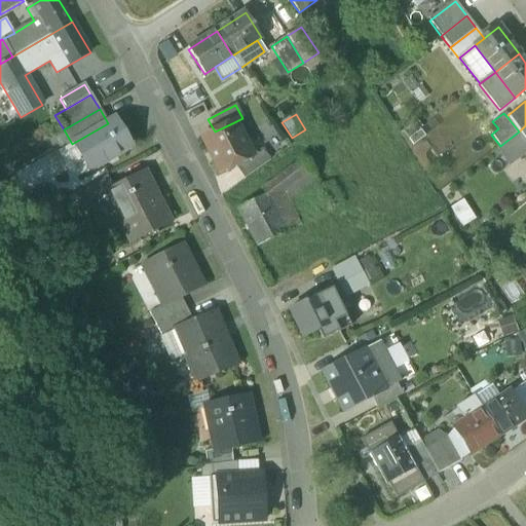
[(88,171),(89,172),(132,147),(115,118),(108,123),(72,144),(88,171)]
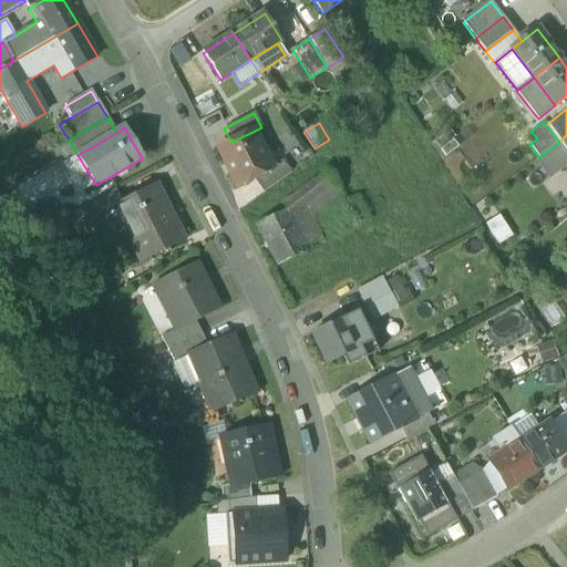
[(238,184),(243,186),(248,184),(250,177),(251,177),(270,167),(253,132),(232,142),(218,150),(236,185),(238,184)]
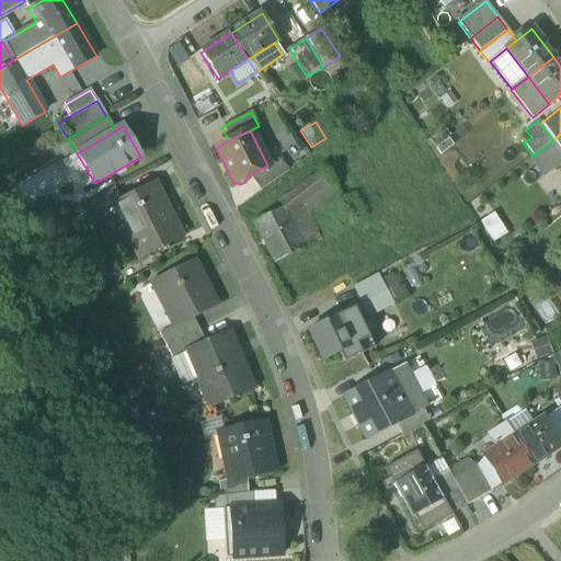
[(539,151),(552,169),(560,162),(560,150),(553,140),(539,151)]
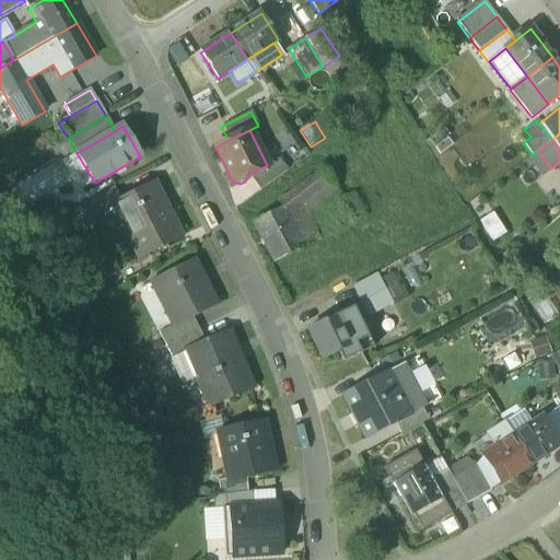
[(538,151),(533,155),(527,159),(541,176),(551,168),(538,151)]
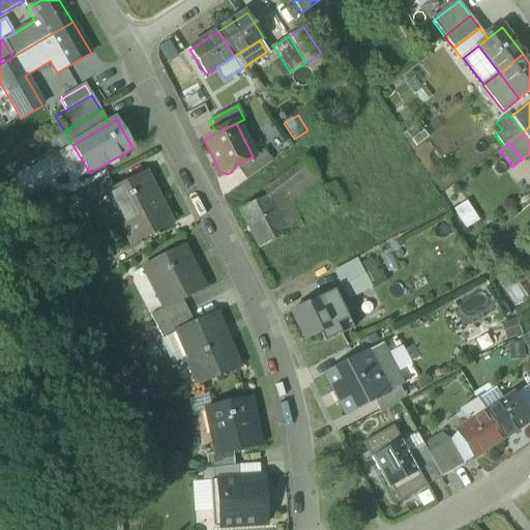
[(68,171),(65,173),(71,183),(89,172),(72,145),(58,153),(68,171)]
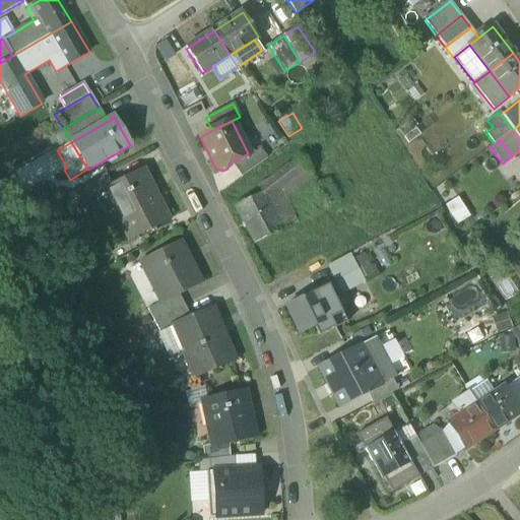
[(231,163),(241,178),(266,159),(258,147),(248,153),(231,163)]
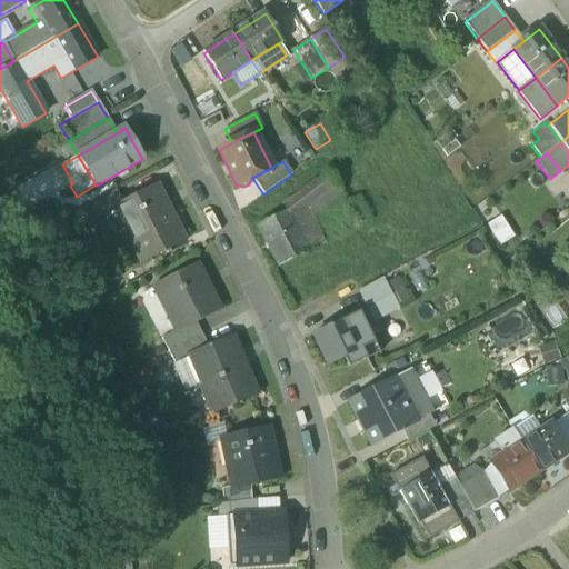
[(62,165),(61,162),(16,190),(29,210),(70,186),(73,183),(62,165)]
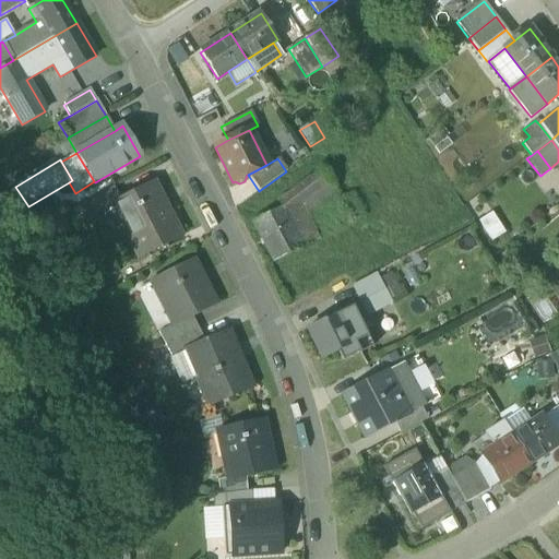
[(307,217),(340,201),(323,166),(301,183),(310,198),(300,204),(301,206),(307,217)]
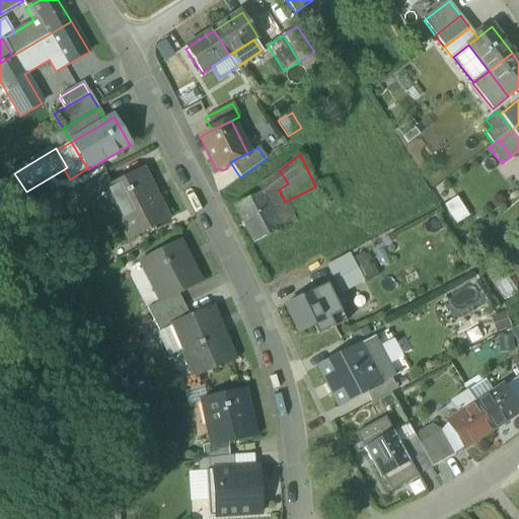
[(116,213),(130,240),(168,220),(142,169),(114,184),(104,189),(117,213),(116,213)]
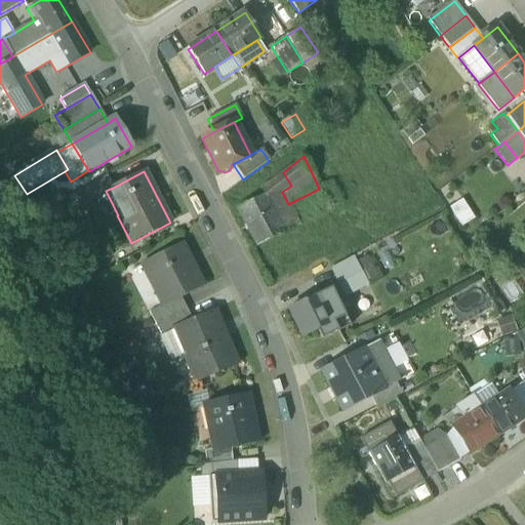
[(265,195),(270,204),(282,192),(291,186),(283,172),(261,190),(265,196),(265,195)]
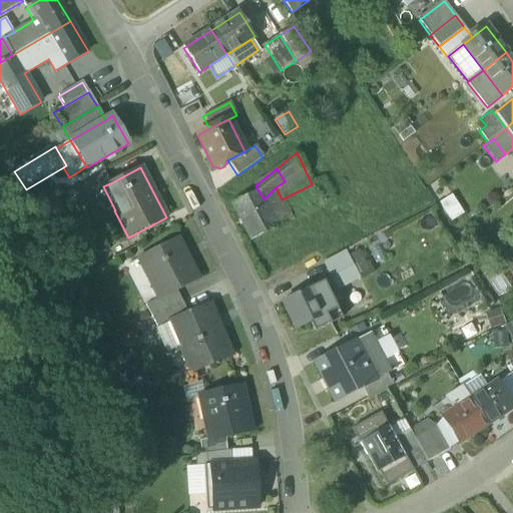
[(81,185),(86,195),(103,186),(112,182),(106,171),(81,185)]
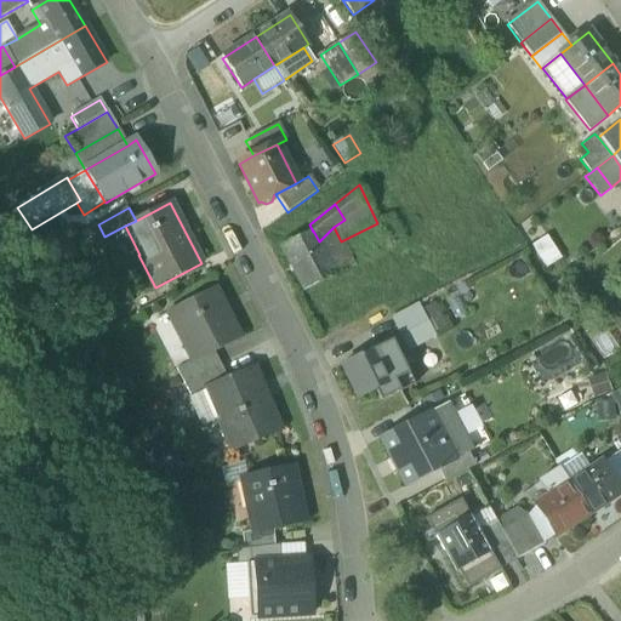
[(104,237),(98,224),(84,233),(90,244),(104,237)]
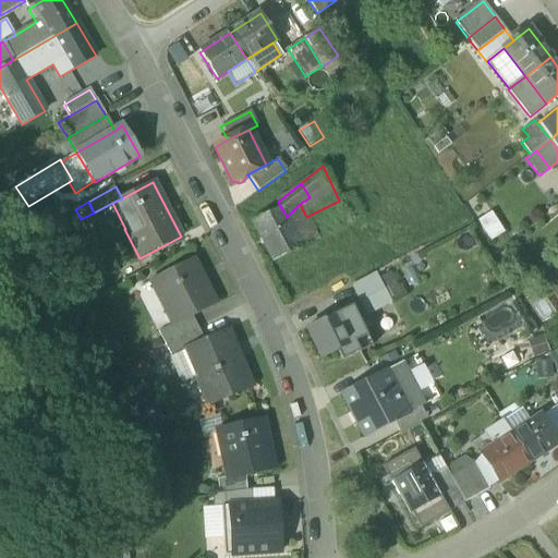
[(301,206),(300,204),(287,217),(302,247),(317,240),(306,217),(301,206)]
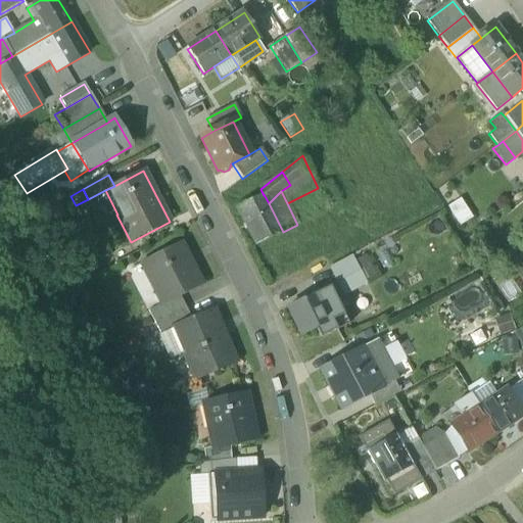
[(236,208),(255,246),(283,232),(269,203),(264,194),(264,195),(236,208)]
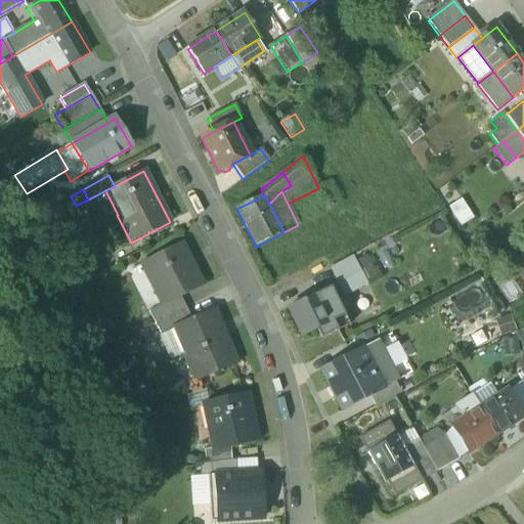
[(474,218),(462,199),(447,208),(461,227),(474,218)]
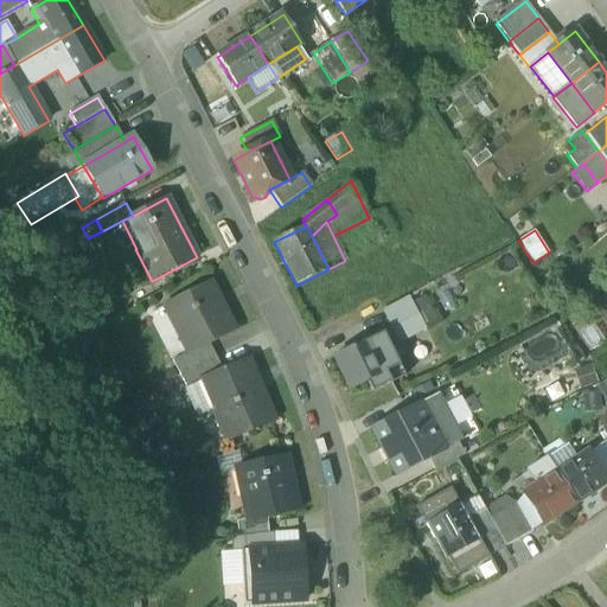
[(164,306),(189,355),(208,345),(234,332),(209,283),(164,306)]
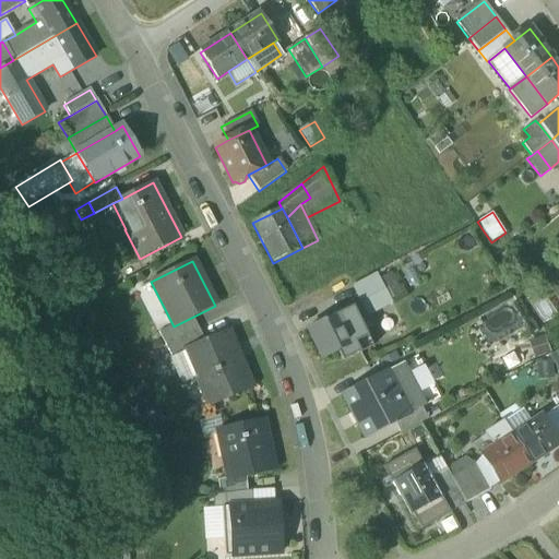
[(391,272),(379,278),(390,299),(402,293),(391,272)]
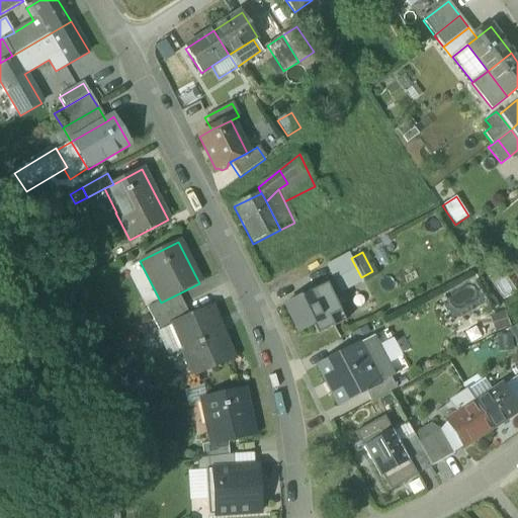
[(326,266),(339,289),(361,277),(351,258),(349,254),(326,266)]
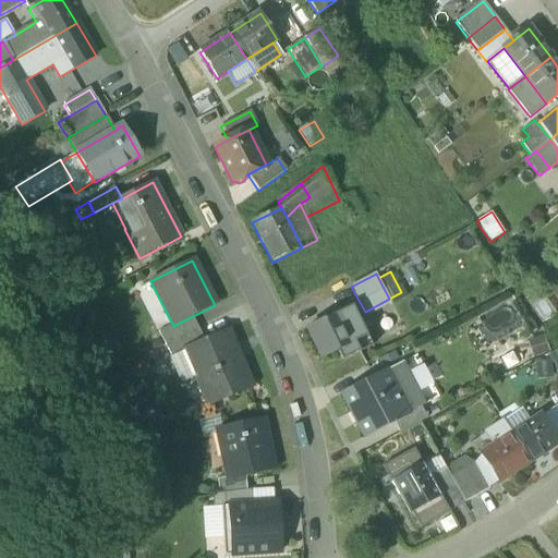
[(475,323),(484,342),(519,327),(509,307),(475,323)]
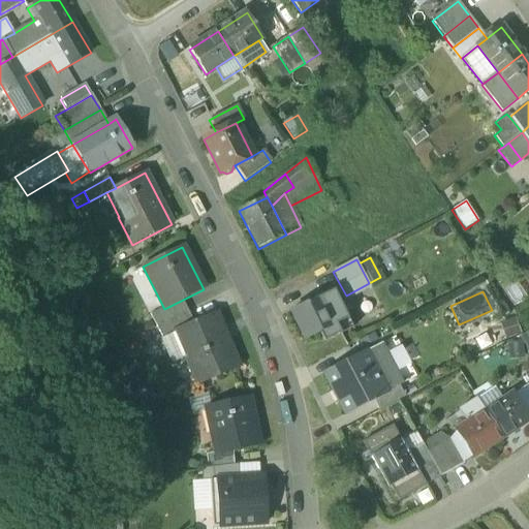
[(337,324),(336,323),(327,303),(324,299),(322,297),(290,312),(304,340),(319,333),(337,324)]
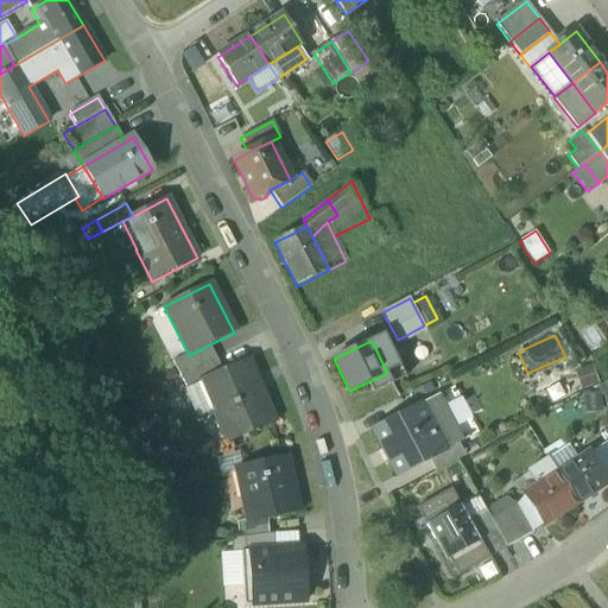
[(173,363),(181,375),(214,359),(208,346),(189,355),(173,363)]
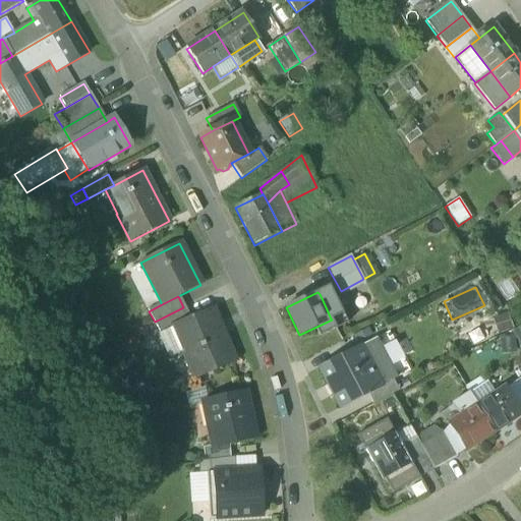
[(328,296),(322,298),(331,319),(337,315),(328,296)]
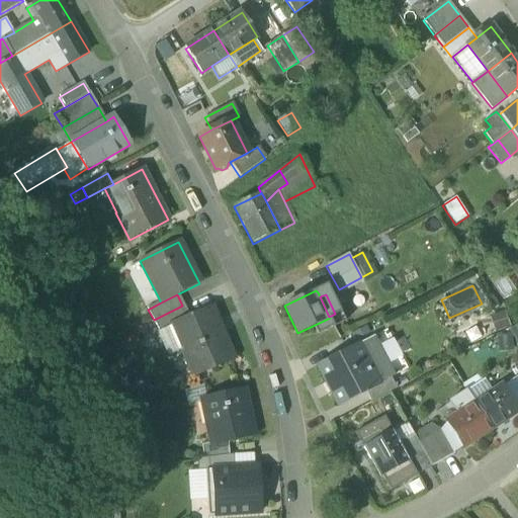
[(188,317),(182,306),(154,320),(159,330),(173,324),(188,317)]
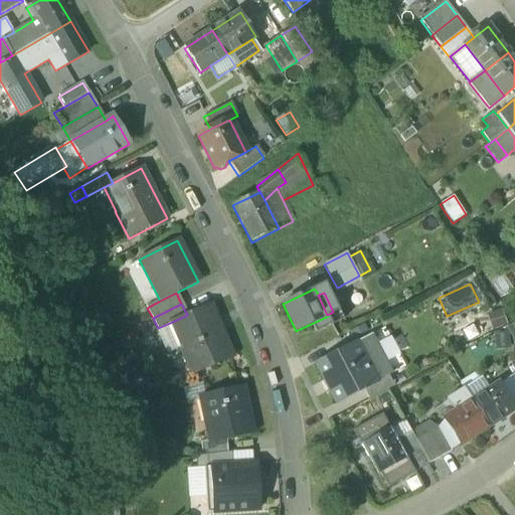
[(181,348),(193,374),(231,358),(209,306),(187,315),(172,322),(172,323),(182,347),(181,348)]
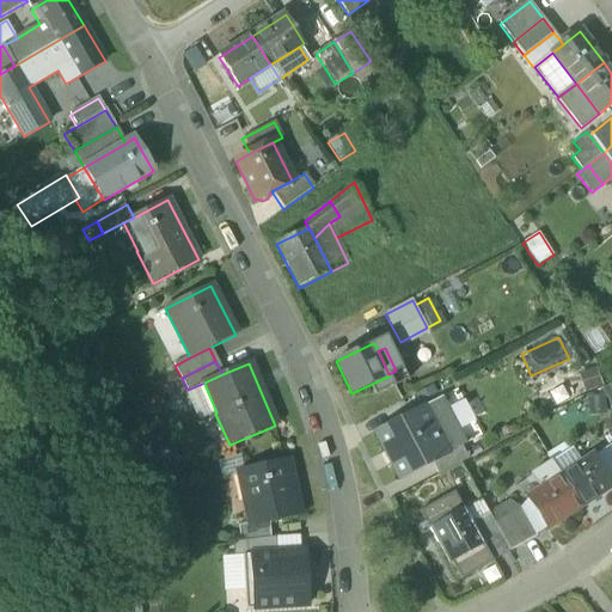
[(579,373),(586,393),(604,387),(597,367),(579,373)]
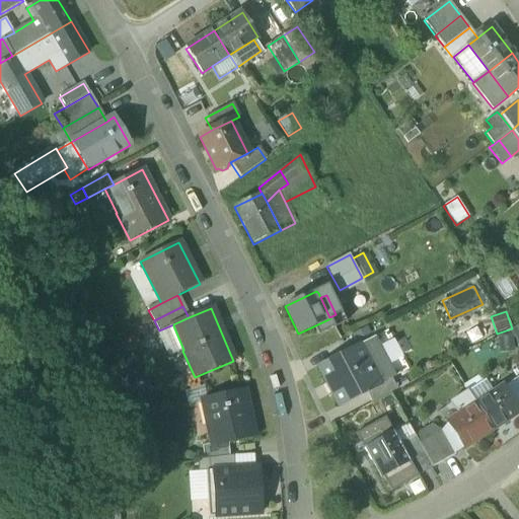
[(313,326),(318,336),(341,324),(336,314),(329,317),(330,318),(313,326)]
